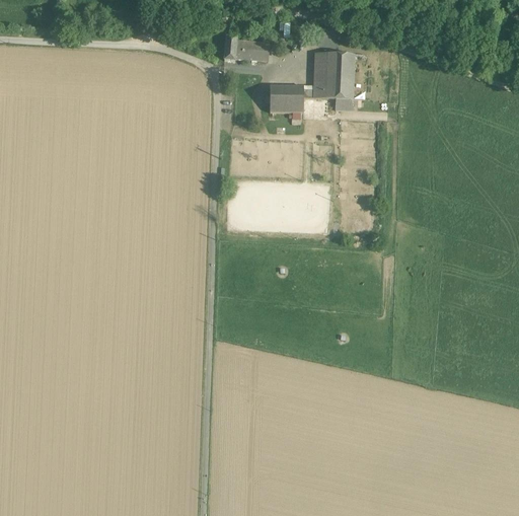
[(279,27),(283,27),(283,33),(290,33),(291,20),(280,20),(279,27)]
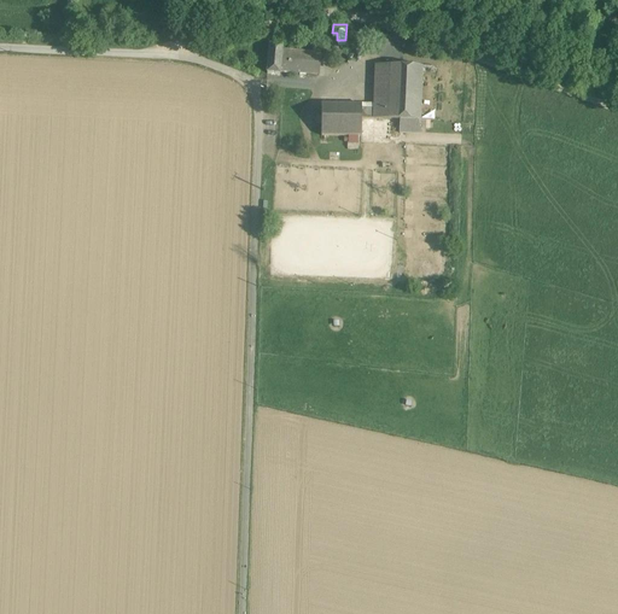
[(308,48),(283,47),(283,44),(269,42),(267,70),(280,71),(280,69),(305,71),(308,48)]
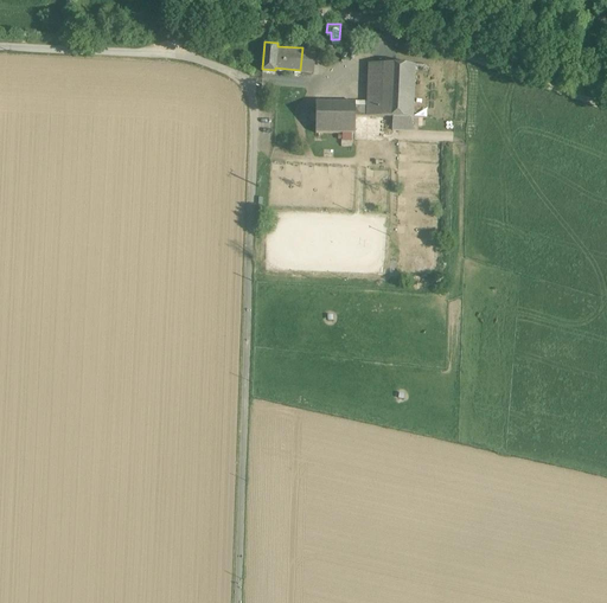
[(315,49),(302,47),(300,70),(313,71),(315,49)]
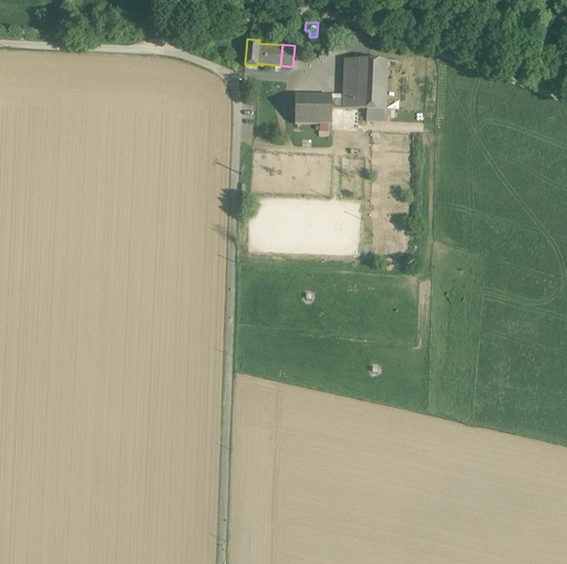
[(388,58),(344,57),(343,92),(343,106),(368,108),(385,108),(387,88),(388,58)]
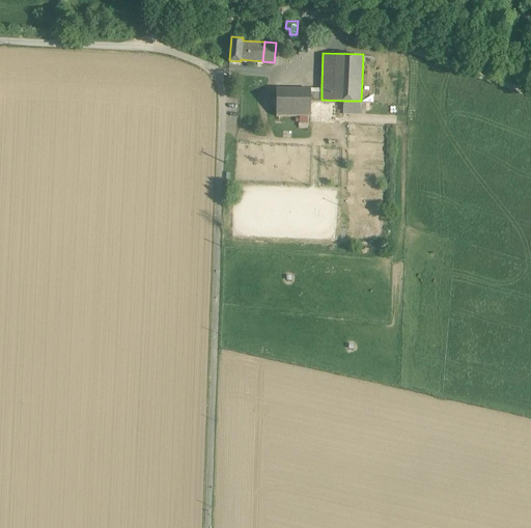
[(375,55),(363,54),(362,82),(374,82),(375,55)]
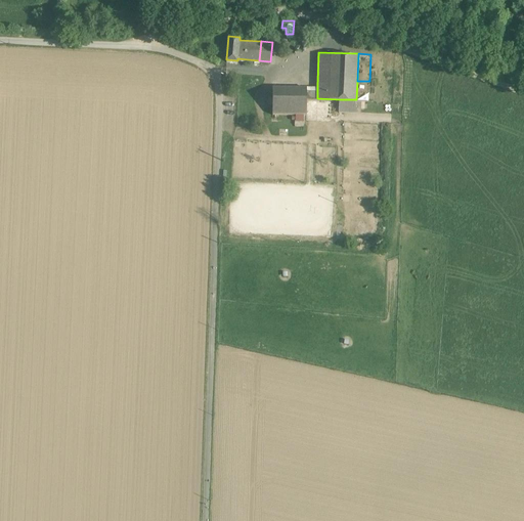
[(369,81),(357,81),(356,99),(368,100),(369,81)]
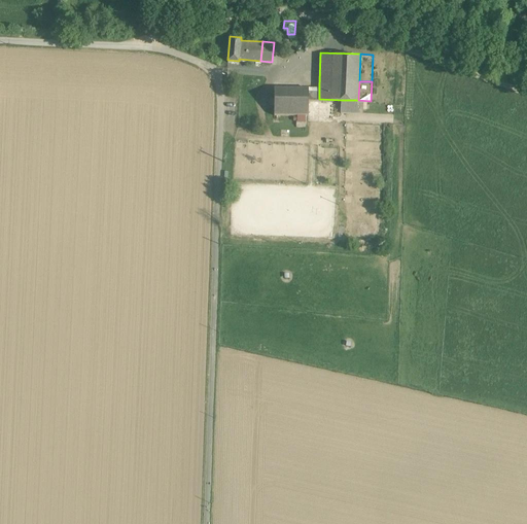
[(319,85),(308,85),(308,86),(308,98),(319,99),(319,85)]
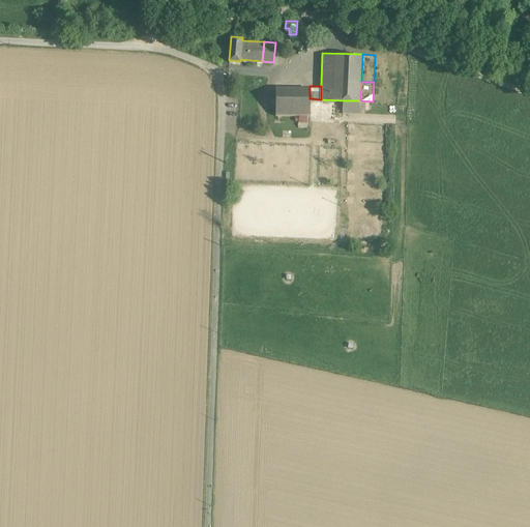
[(310,87),(275,87),(275,114),(310,114),(310,98),(310,87)]
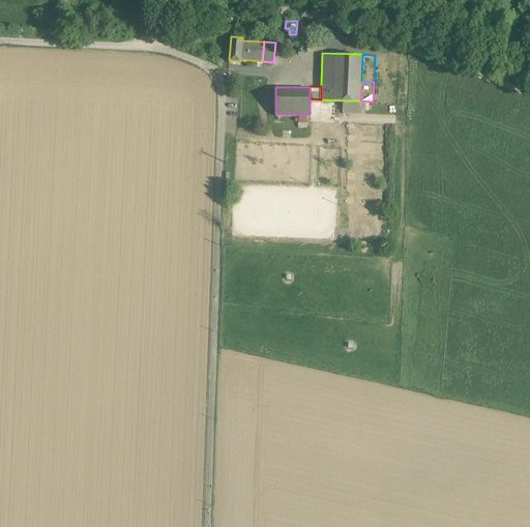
[(360,100),(344,100),(343,111),(360,111),(360,100)]
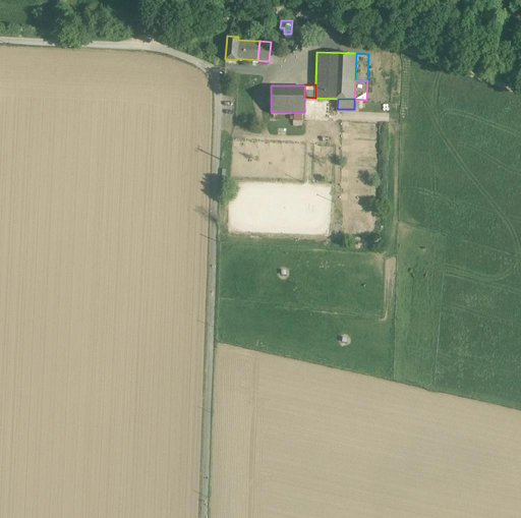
All buildings are outlined.
